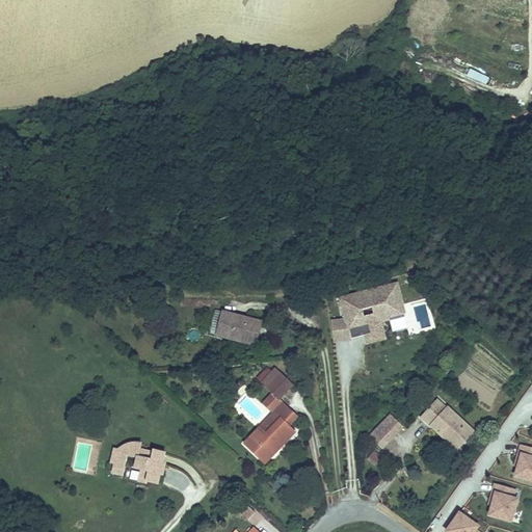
[(406,317),(398,283),(337,297),(342,320),(330,321),(333,344),(350,343),(349,340),(365,337),(367,345),(386,340),(382,323),(406,317)]
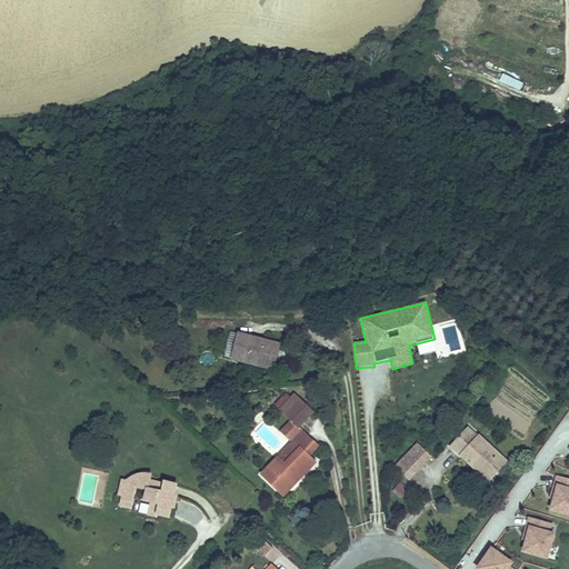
[(233,359),(247,362),(248,358),(275,366),(280,345),(240,333),(233,359)]
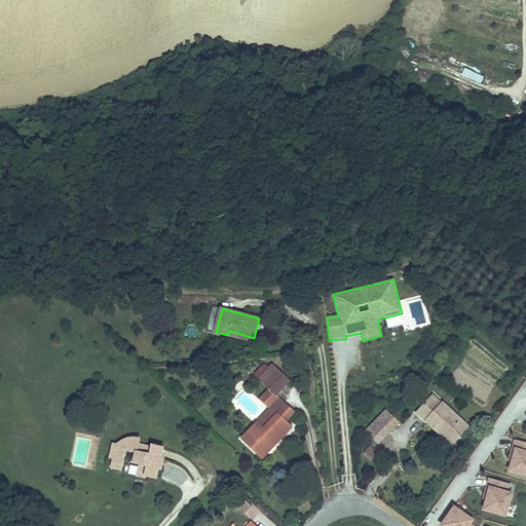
[(254,338),(229,331),(228,335),(253,341),(254,338)]
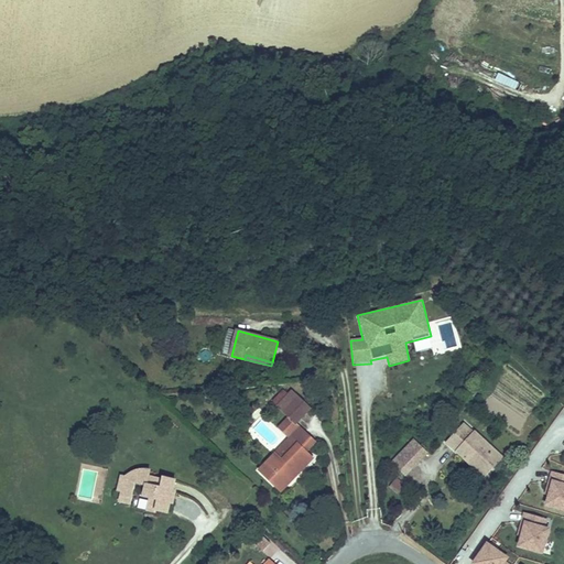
[(278,407),(284,412),(300,396),(293,390),(278,407)]
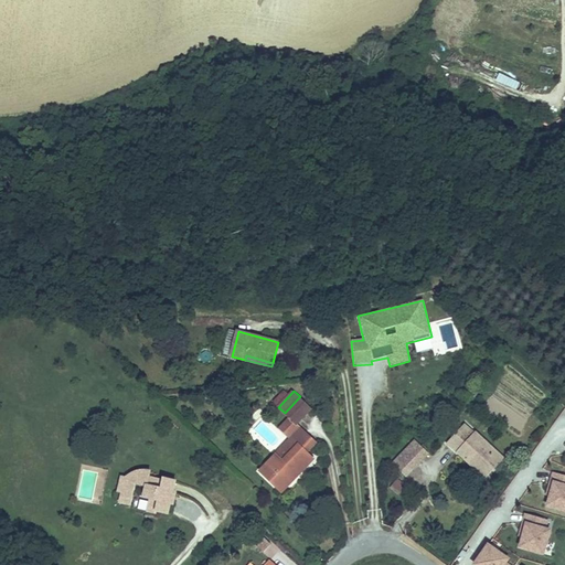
[(300,396),(285,413),(296,425),(297,425),(312,408),(300,396)]
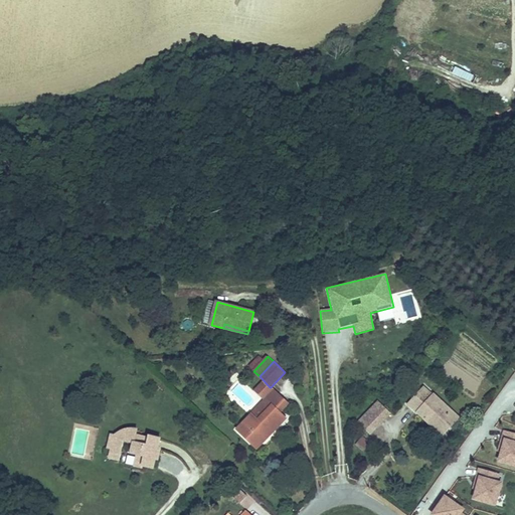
[(267,400),(267,399),(275,390),(271,387),(270,387),(262,395),(267,400)]
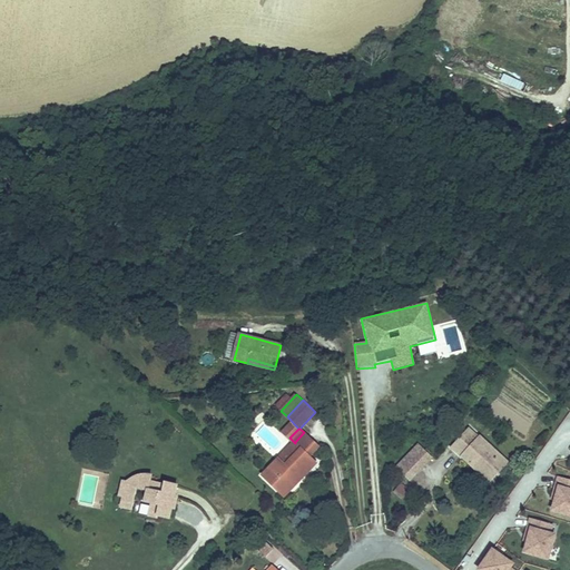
[(470,429),(453,448),(479,471),(483,468),(494,478),(508,463),(480,438),(470,429)]
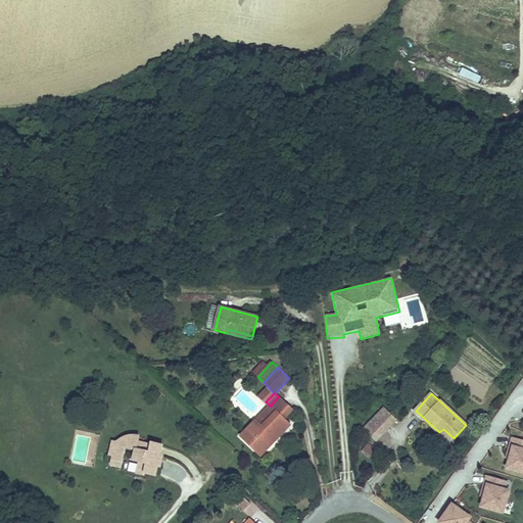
[(256,450),(265,442),(263,441),(265,439),(271,445),(290,425),(271,406),(271,407),(241,436),(256,450)]
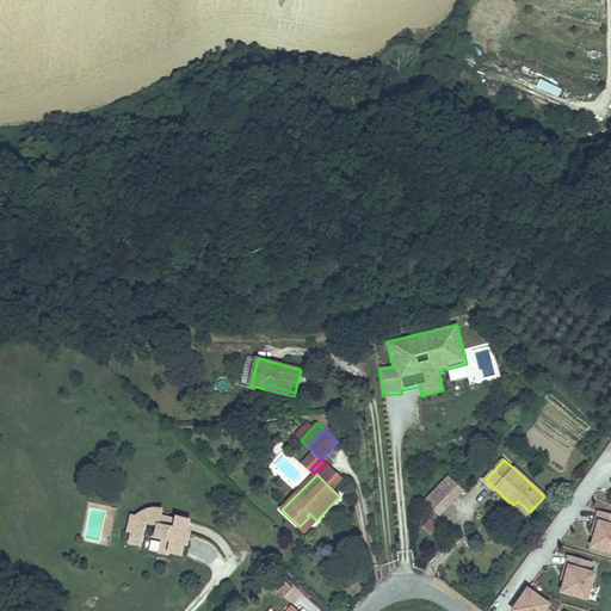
[(425,501),(439,514),(463,489),(450,476),(425,501)]
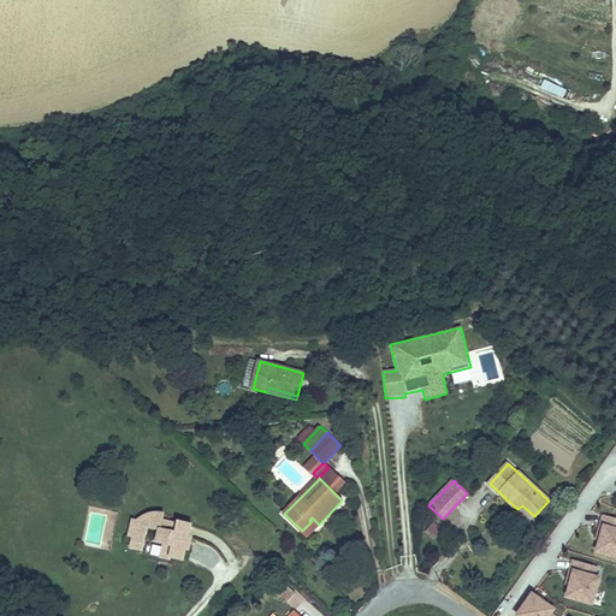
[(522,505),(517,509),(531,521),(534,516),(522,505)]
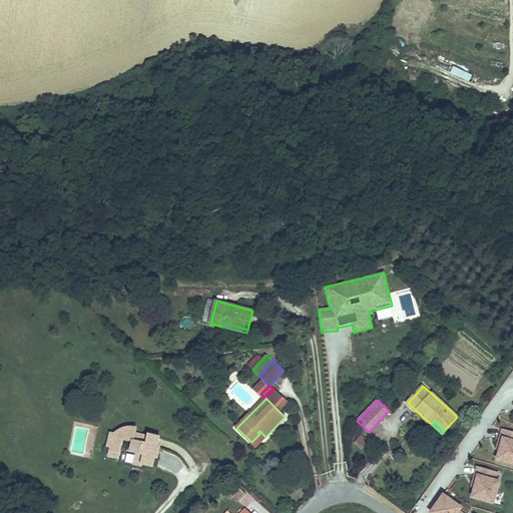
[(109,457),(119,459),(123,439),(133,441),(131,452),(137,453),(134,465),(142,466),(142,464),(153,467),(155,457),(157,458),(160,447),(157,446),(160,437),(149,434),(148,437),(135,434),(137,429),(135,428),(133,428),(130,428),(128,428),(125,428),(123,429),(121,430),(119,431),(117,433),(115,434),(111,433),(106,453),(110,453),(109,457)]
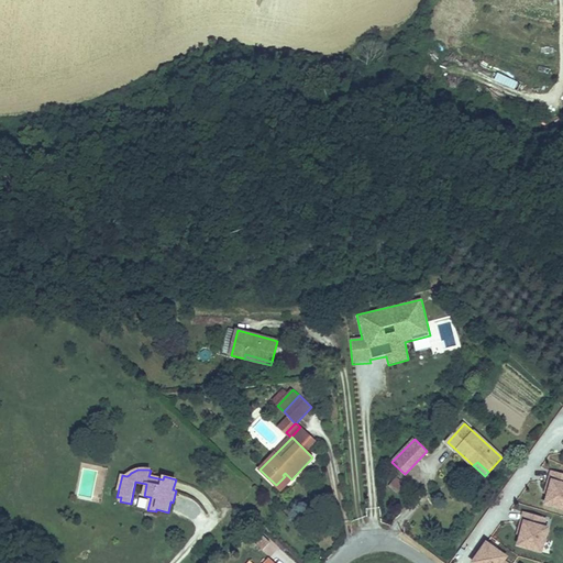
[(562,474),(550,471),(547,479),(550,481),(542,506),(562,511),(562,474)]
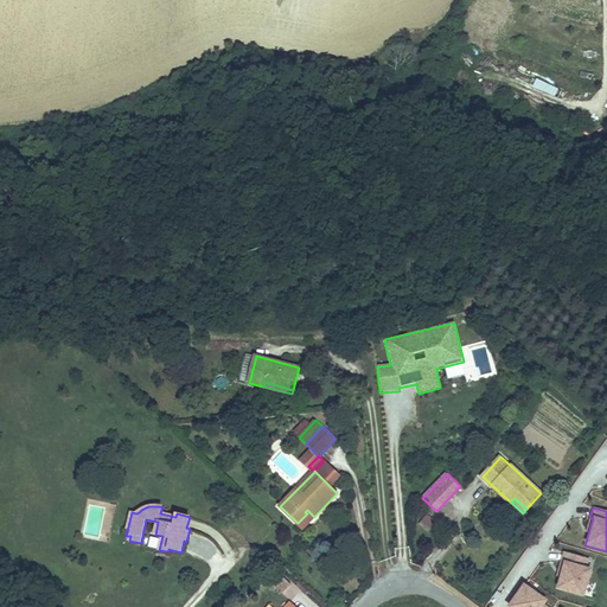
[(307,513),(298,523),(304,529),(314,517),(307,510),(305,512),(307,513)]
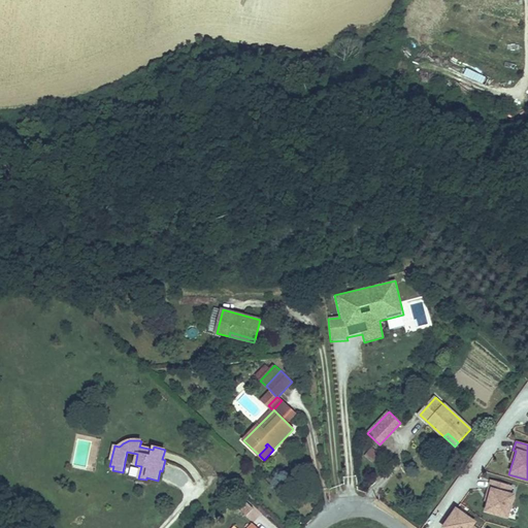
[(371,448),(366,455),(374,461),(378,457),(374,454),(376,452),(371,448)]
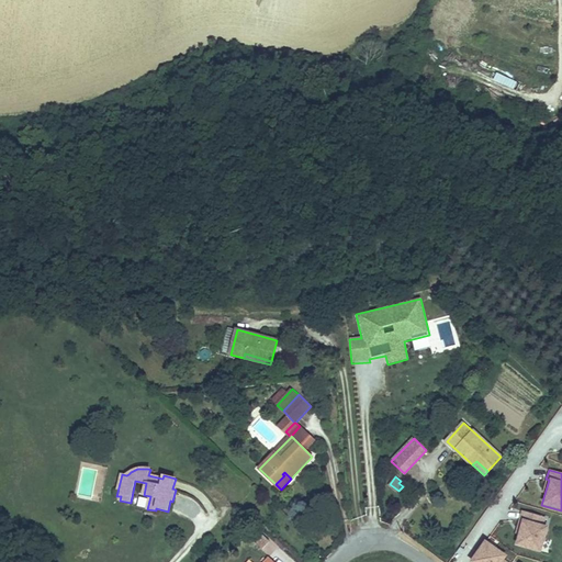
[(546,517),(521,512),(519,519),(520,519),(514,546),(541,552),(547,526),(543,526),(546,517)]
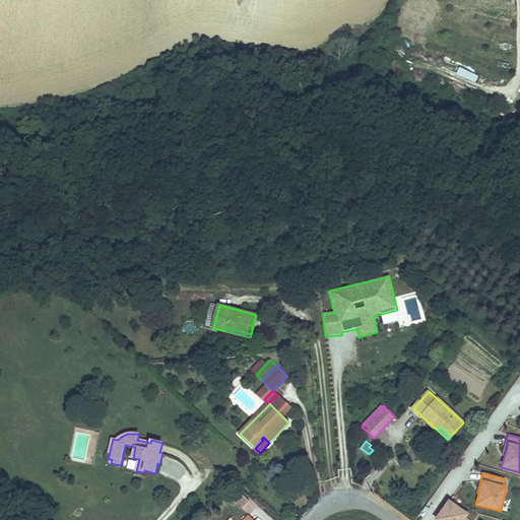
[(240,492),(233,499),(243,508),(250,500),(240,492)]
